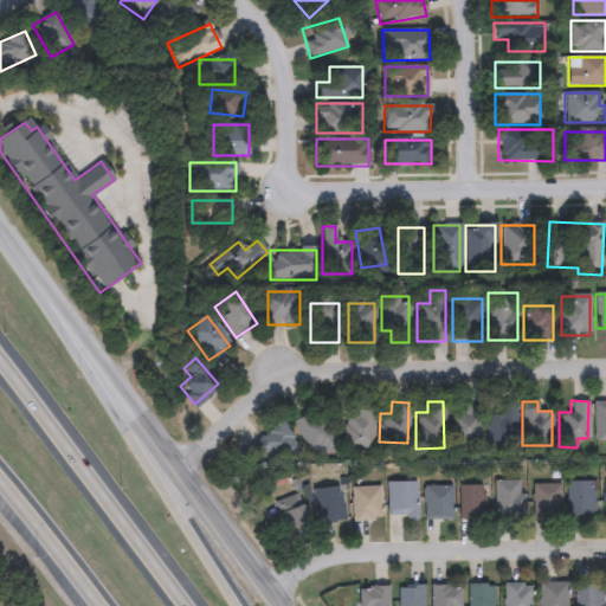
[(605,445),(594,445),(594,401),(605,401),(605,445)]
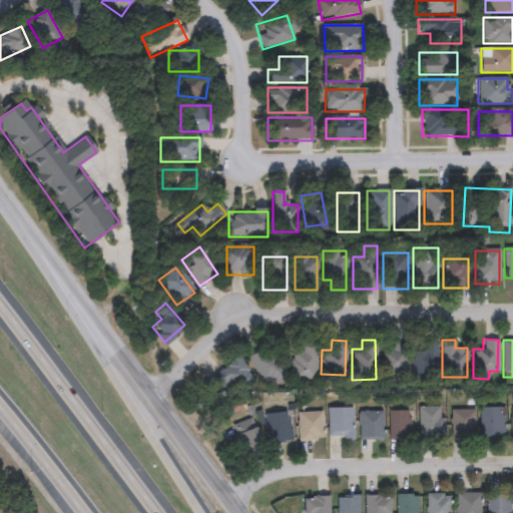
[(407,341),(407,377),(383,377),(383,350),(392,350),(392,341),(407,341)]
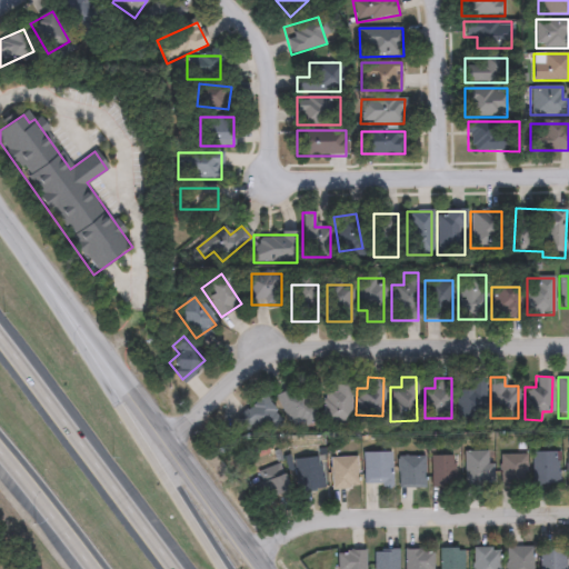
[(483,378),(483,419),(458,419),(458,378),(483,378)]
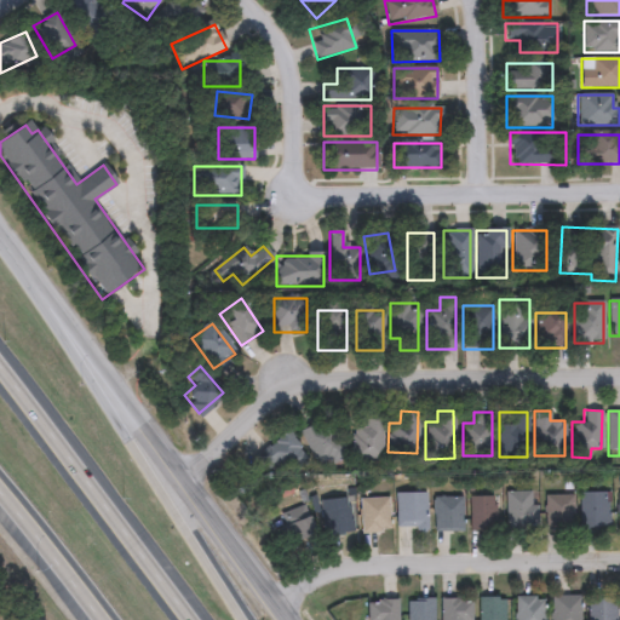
[(351,460),(351,423),(363,423),(363,413),(380,413),(380,460),(351,460)]
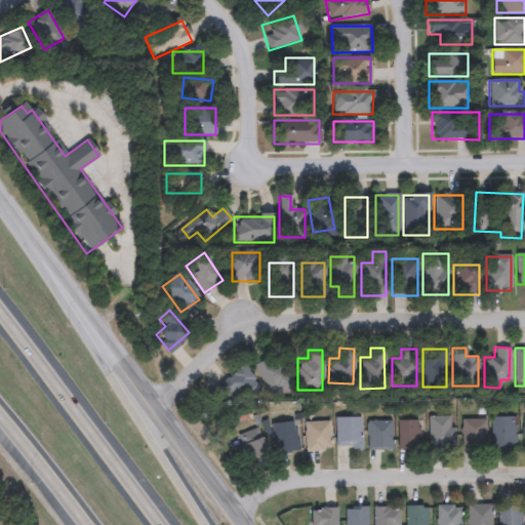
[(292,381),(268,394),(253,365),(278,354),(292,381)]
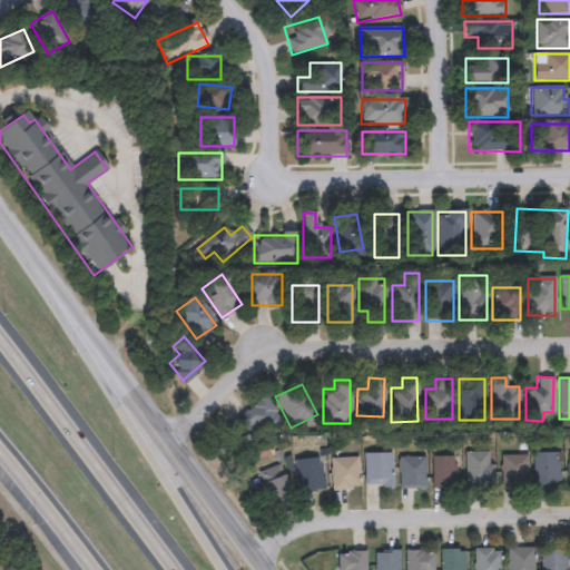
[(247,432),(236,413),(265,396),(282,425),(268,433),(262,423),(247,432)]
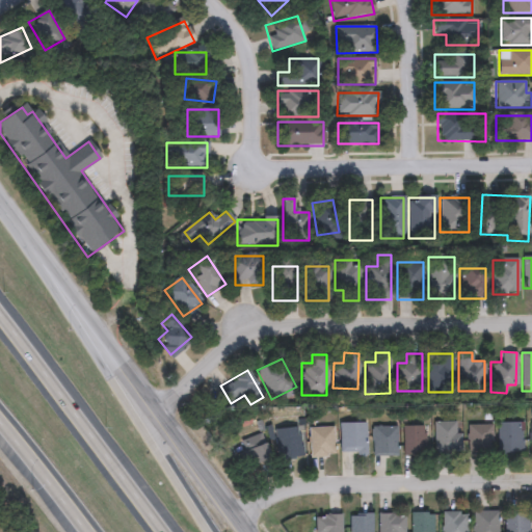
[(434,421),(458,421),(458,453),(434,453),(434,421)]
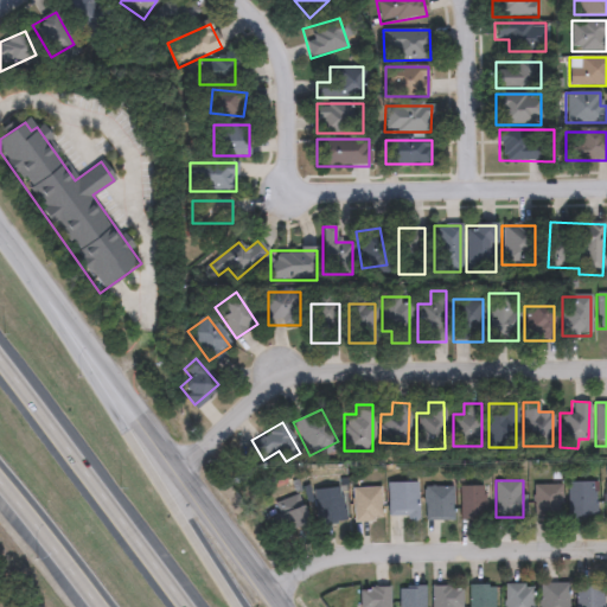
[(388,481),(417,481),(417,517),(388,517),(388,481)]
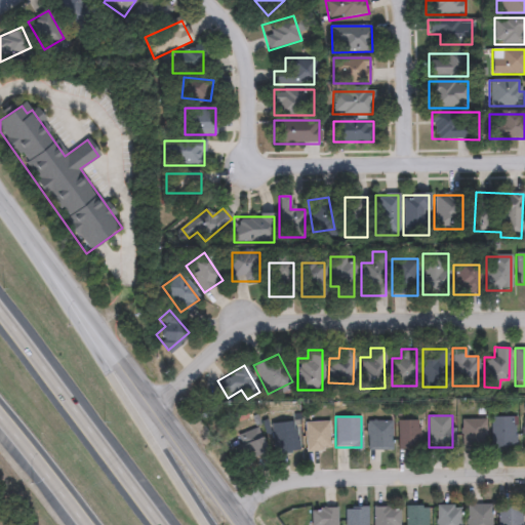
[(491,447),(491,416),(516,416),(516,447),(491,447)]
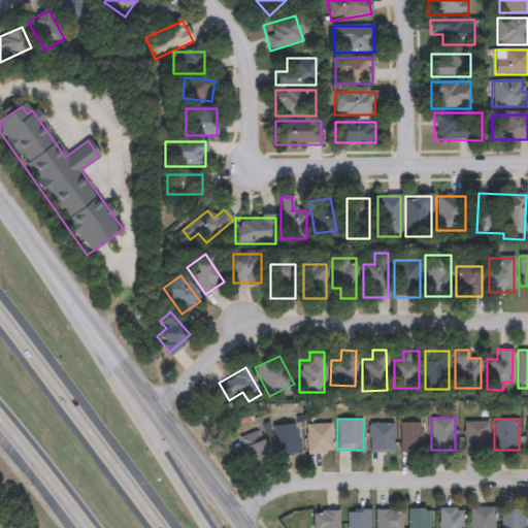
[(394,422),(394,452),(369,452),(369,422),(394,422)]
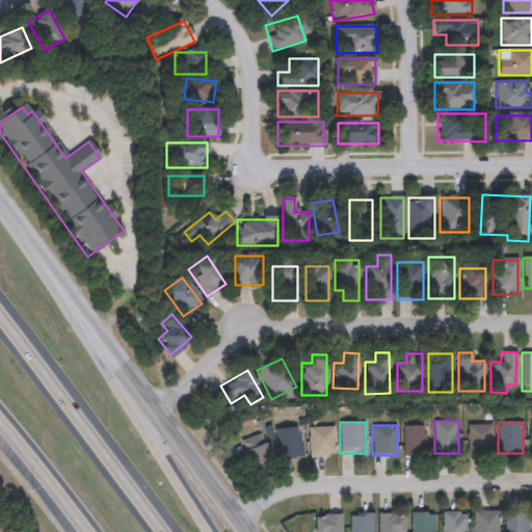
[(403,454),(403,425),(425,425),(425,454),(403,454)]
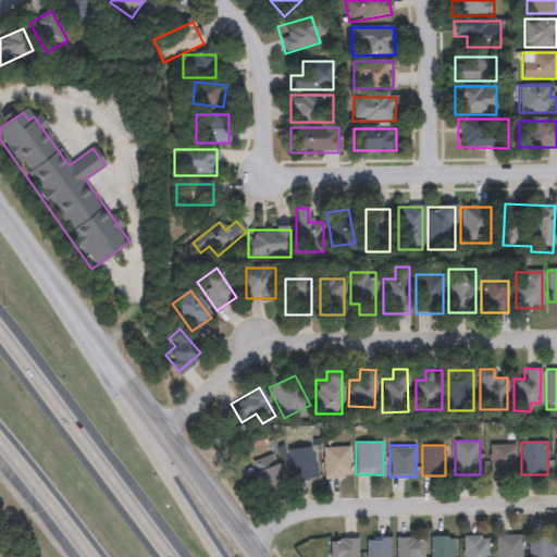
[(490,445),(514,445),(514,475),(490,475),(490,445)]
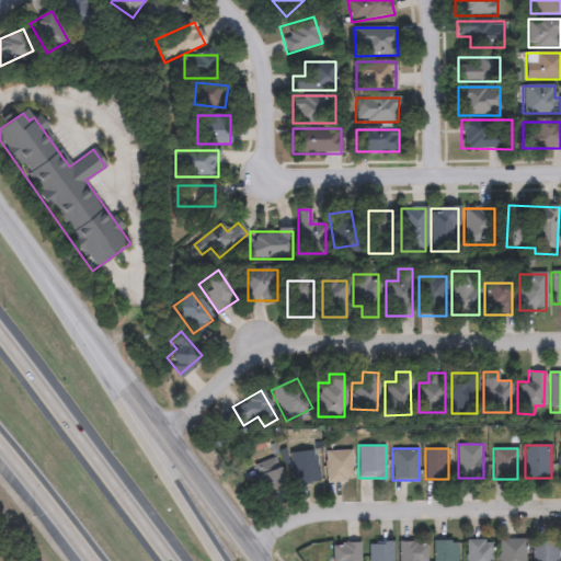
[(319,481),(293,484),(288,453),(316,449),(319,481)]
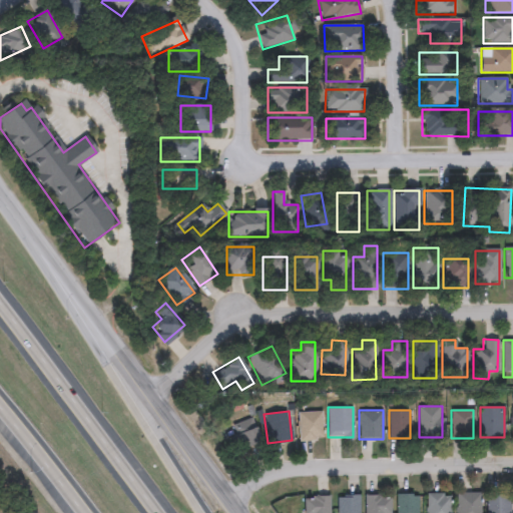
[(298,439),(298,412),(322,412),(322,439),(298,439)]
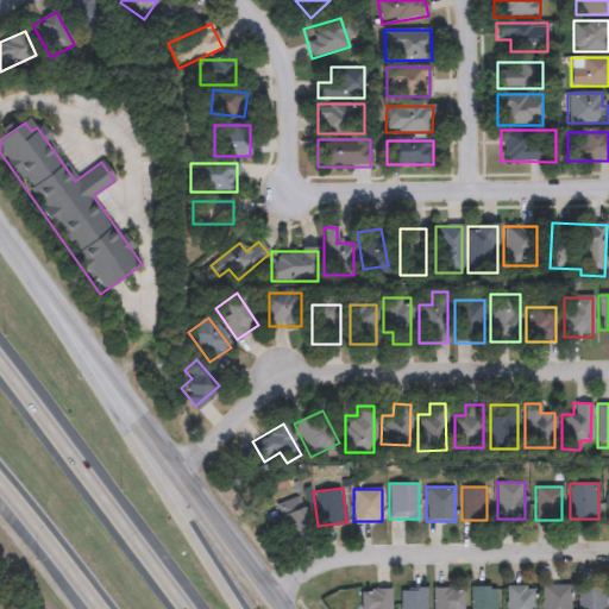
[(272,504),(299,496),(309,527),(283,535),(272,504)]
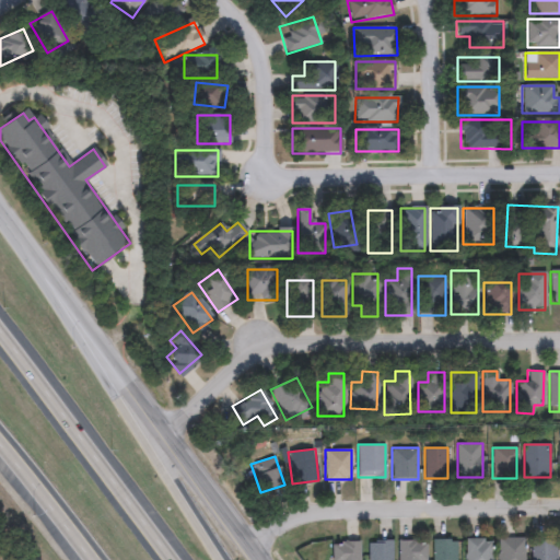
[(466,559),(466,538),(492,538),(492,559),(466,559)]
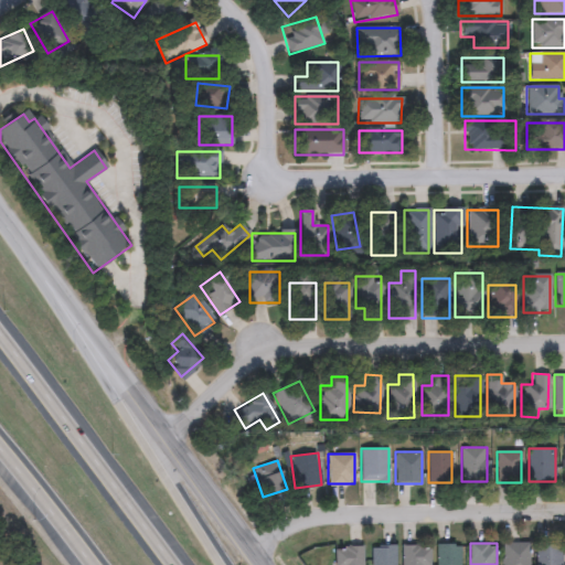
[(503,564),(503,543),(530,543),(530,564),(503,564)]
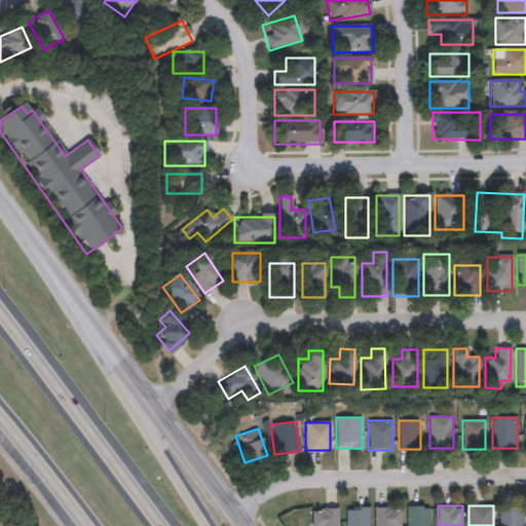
[(499,525),(499,505),(523,505),(523,525),(499,525)]
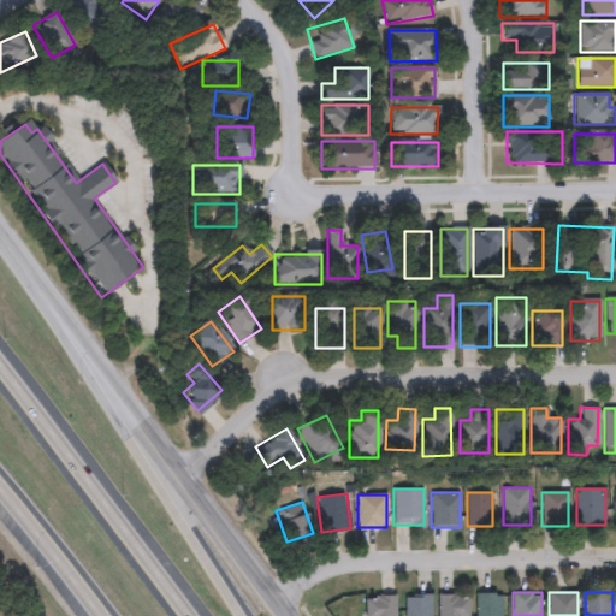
[(431,594),(431,615),(404,615),(404,594),(431,594)]
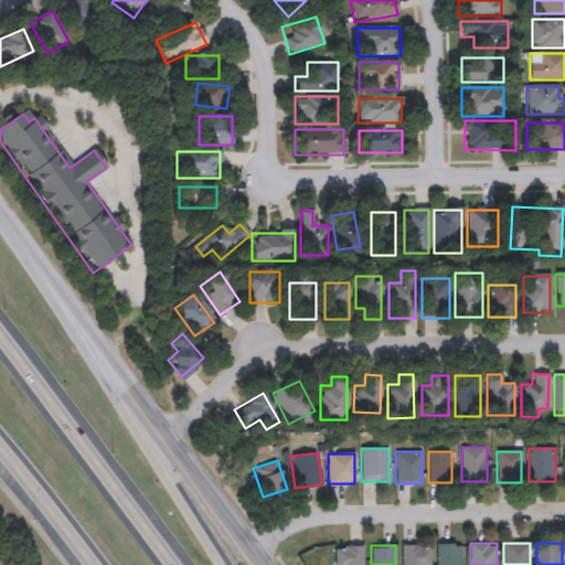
[(403,564),(403,545),(428,545),(428,564),(403,564)]
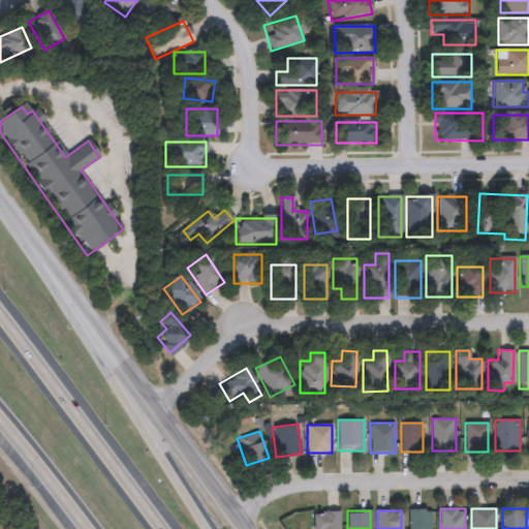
[(431,510),(431,528),(409,528),(409,510),(431,510)]
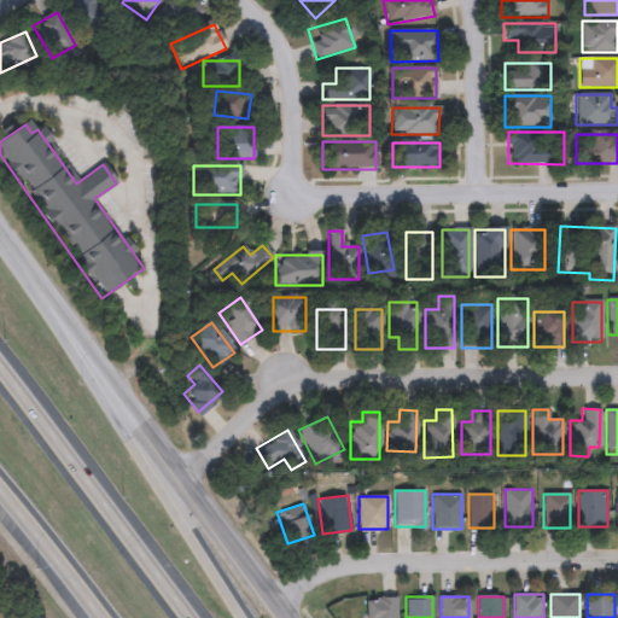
[(396,617),(367,617),(367,598),(396,598),(396,617)]
